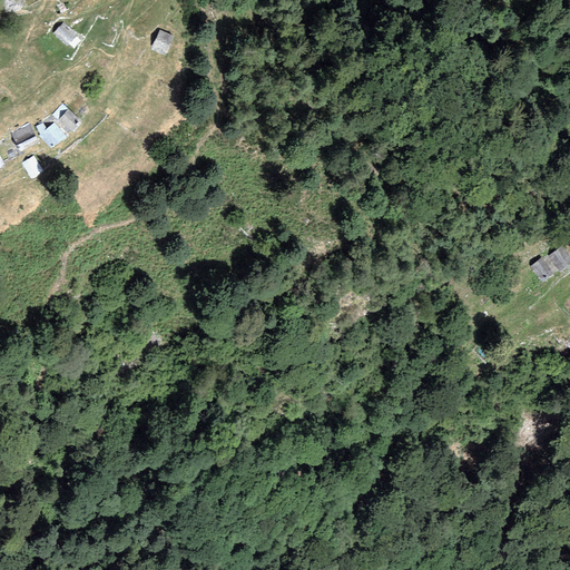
[(78,33),(64,21),(52,35),(67,47),(78,33)]
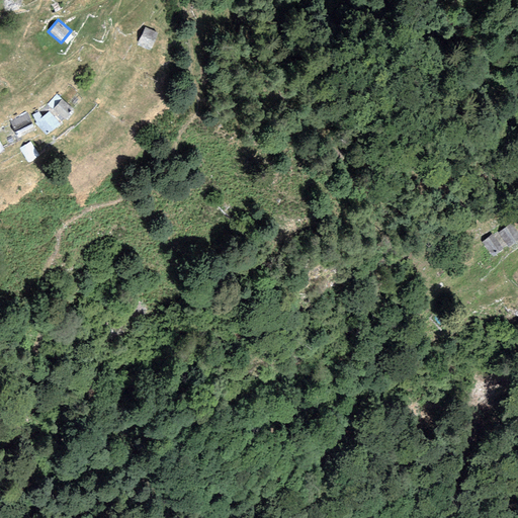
[(159,32),(145,27),(137,46),(151,52),(159,32)]
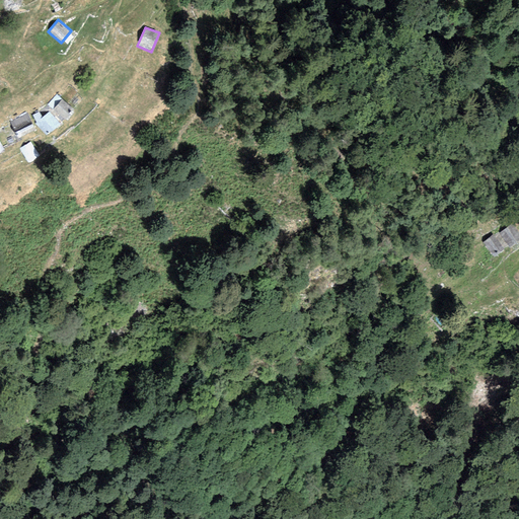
[(74,109),(61,99),(53,109),(66,120),(71,114),(74,109)]
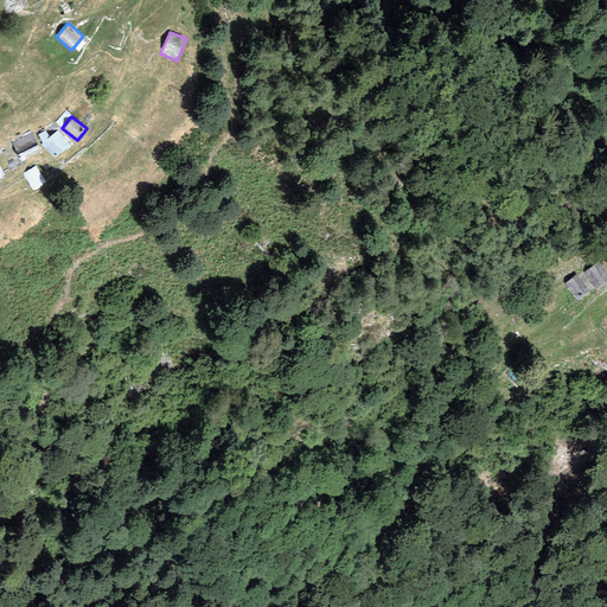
[(71,145),(57,131),(40,145),(55,160),(71,145)]
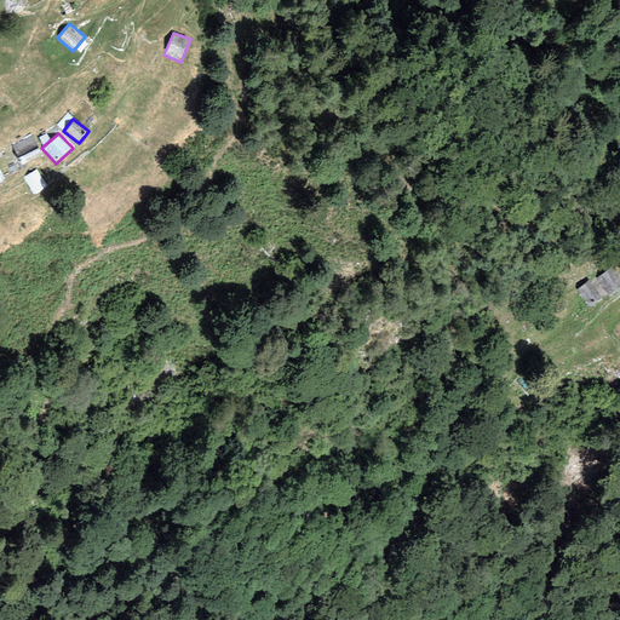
[(33,136),(12,145),(19,162),(40,151),(33,136)]
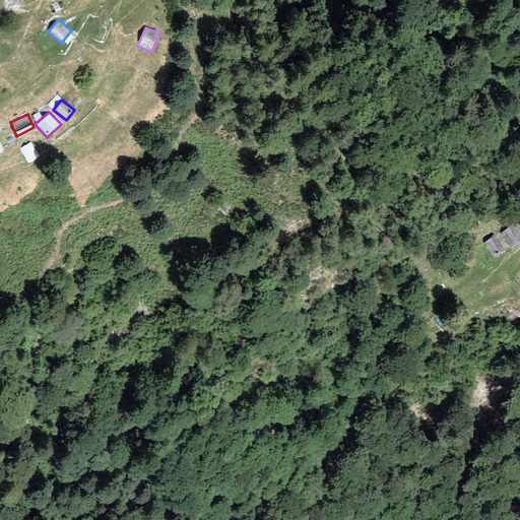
[(40,155),(30,142),(19,150),(28,164),(40,155)]
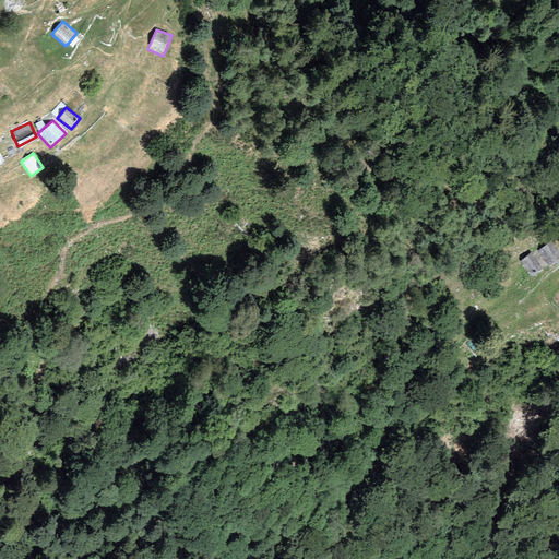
[(548,268),(558,260),(558,251),(551,240),(536,251),(548,268)]
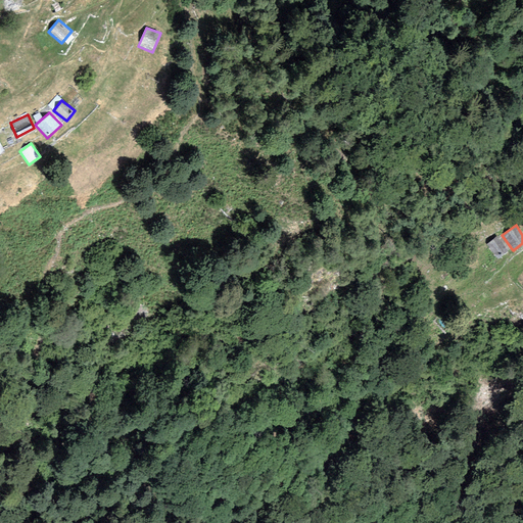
[(498,259),(509,251),(497,236),(486,244),(498,259)]
